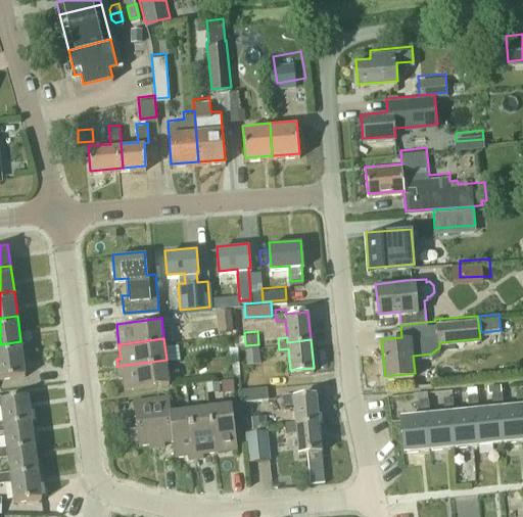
[(20,341),(0,344),(0,375),(25,372),(20,341)]
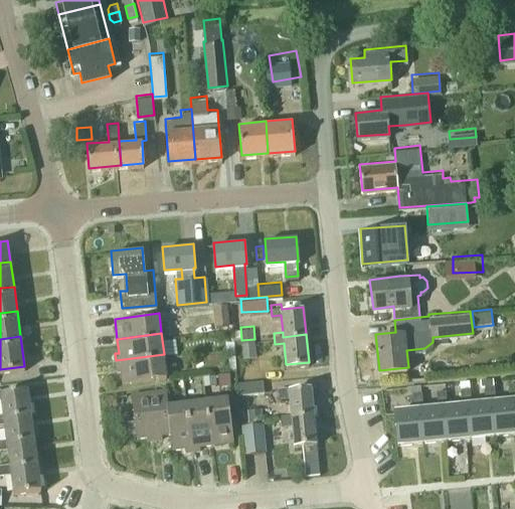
[(255,353),(254,339),(241,340),(242,354),(255,353)]
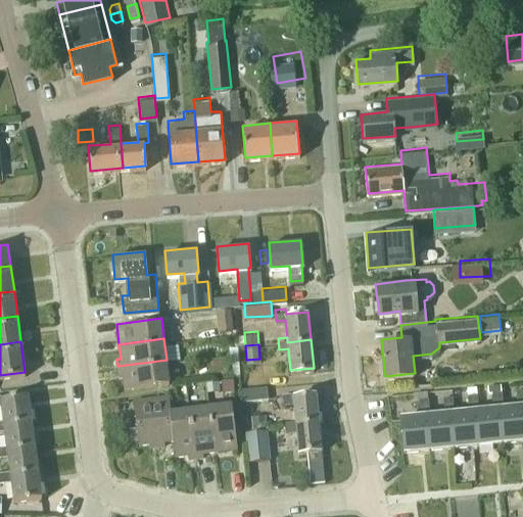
[(167,360),(117,366),(119,373),(123,373),(125,386),(169,380),(167,360)]
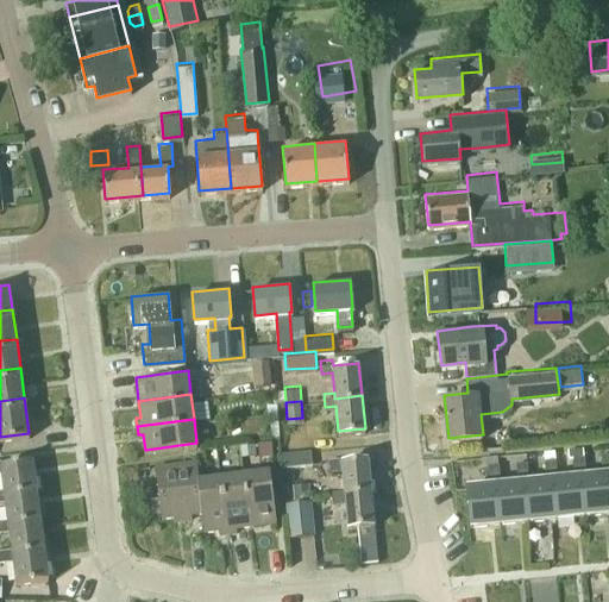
[(311,446),(282,449),(283,463),(312,461),(311,446)]
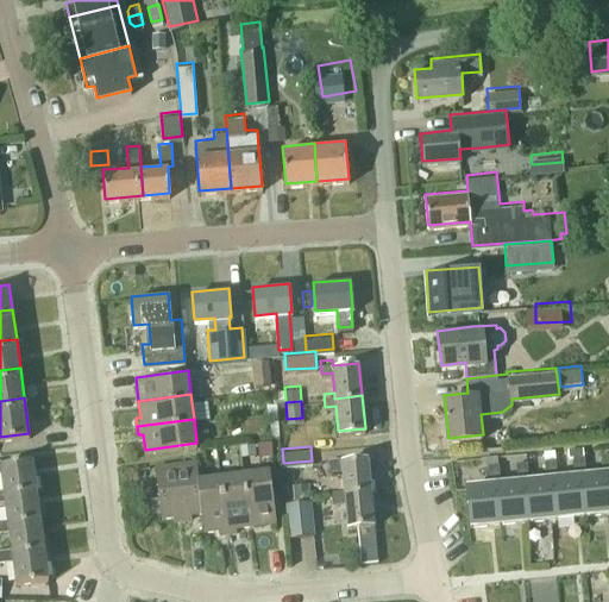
[(603,470),(585,472),(581,472),(584,512),(608,508),(608,450),(601,451),(603,470)]
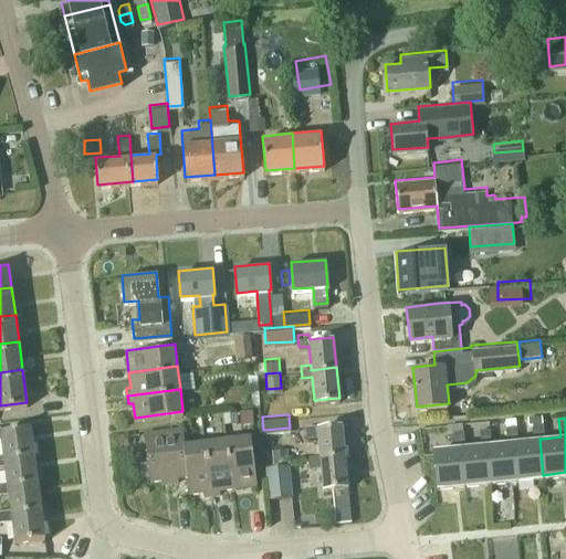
[(533,439),(517,441),(513,441),(516,477),(543,475),(540,439),(544,439),(543,420),(532,421),(533,439)]
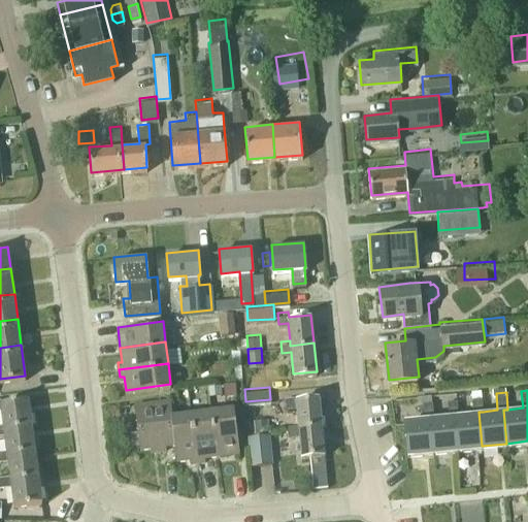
[(319,395),(296,397),(296,393),(285,394),(286,405),(296,404),(297,422),(298,427),(322,425),(319,395)]
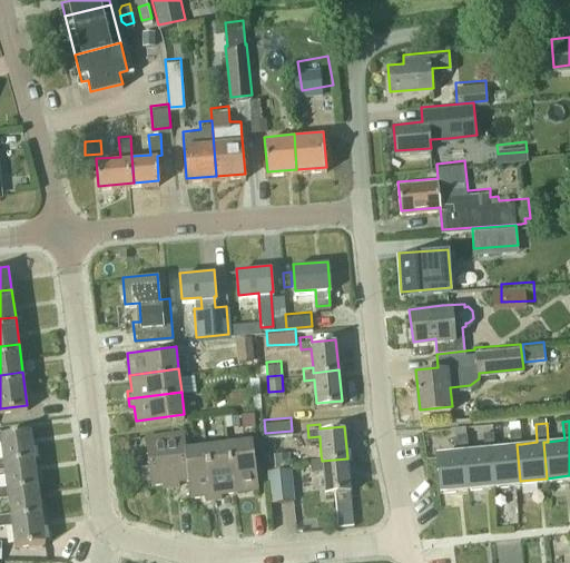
[(511,444),(494,446),(490,446),(493,484),(520,481),(517,444),(521,444),(520,425),(509,426),(511,444)]
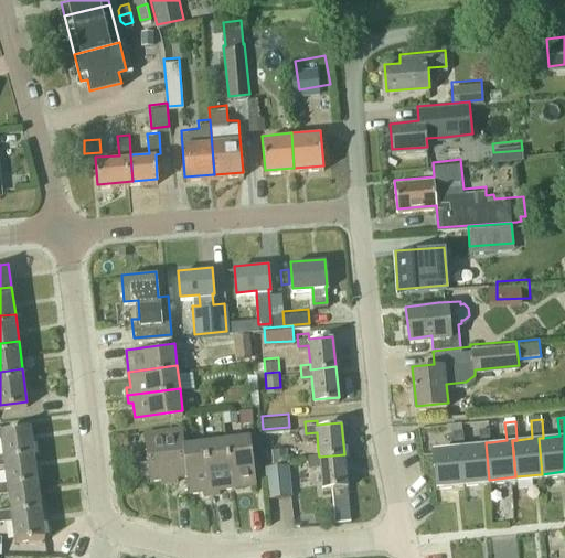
[(0,433),(2,451),(3,455),(33,451),(30,424),(0,427),(0,433)]
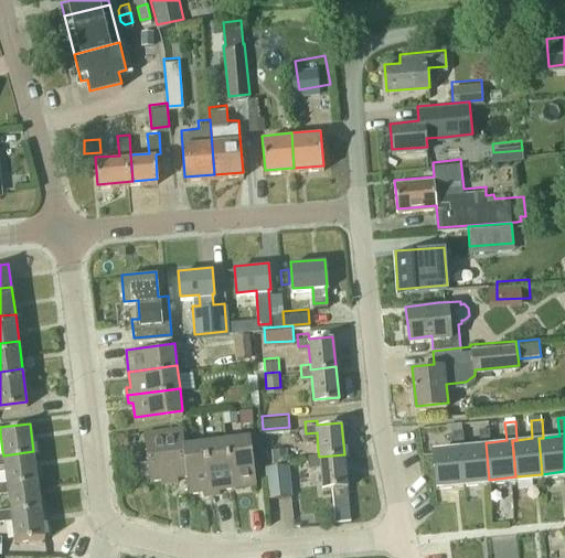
[(177,473),(187,472),(183,441),(184,441),(182,424),(162,426),(170,479),(178,478),(177,473)]
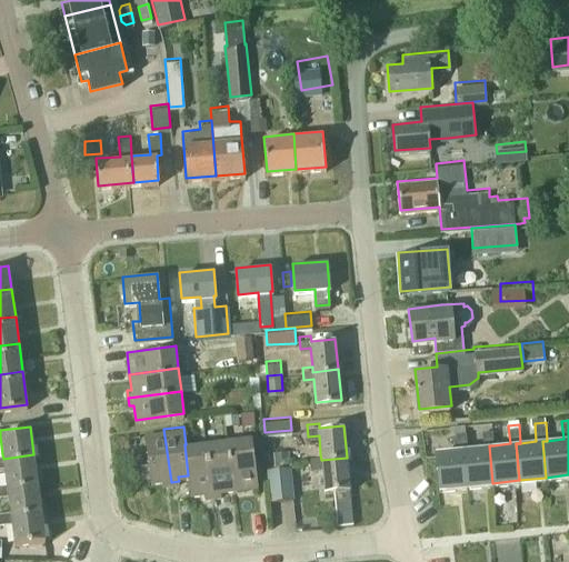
[(483,447),(467,448),(462,449),(466,485),(492,483),(489,445),(493,445),(492,428),(481,429),(483,447)]
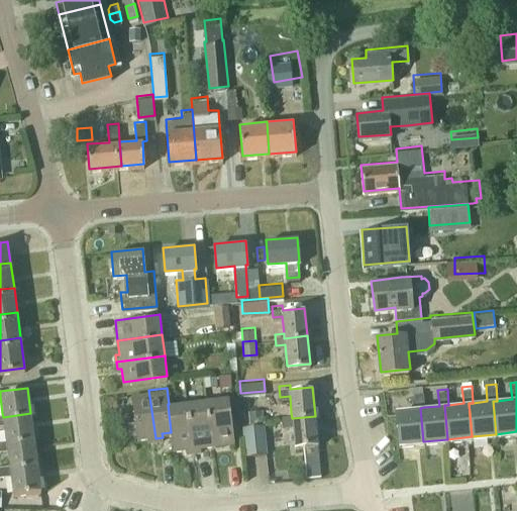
[(156,438),(148,390),(131,393),(137,436),(147,435),(148,439),(156,438)]
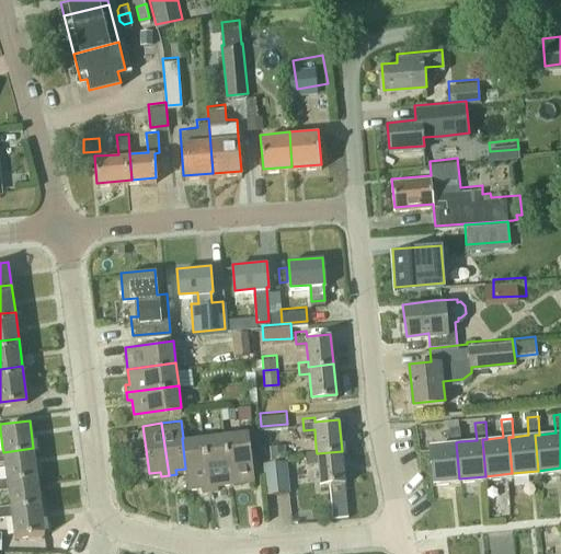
[(456,442),(460,441),(459,424),(448,425),(450,441),(428,443),(433,481),(459,479),(456,442)]
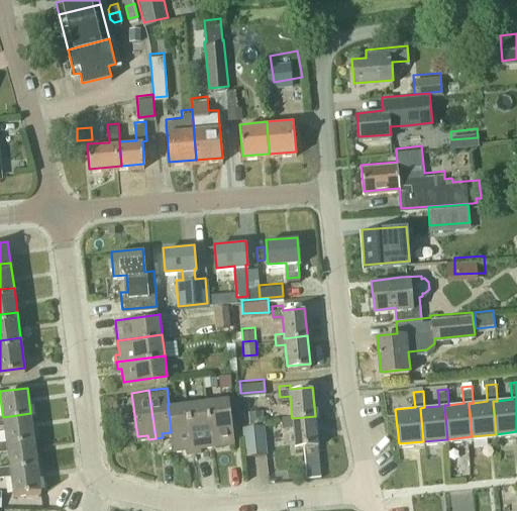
[(208,399),(213,443),(234,440),(228,396),(208,399)]
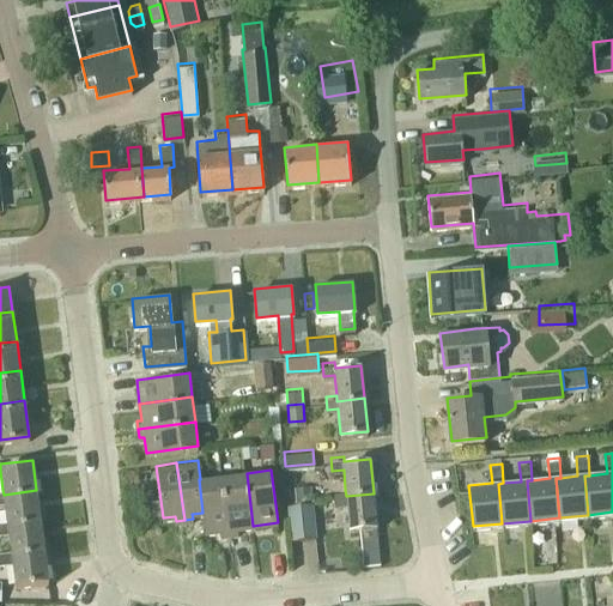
[(237,527),(253,526),(247,473),(222,477),(229,533),(237,532),(237,527)]
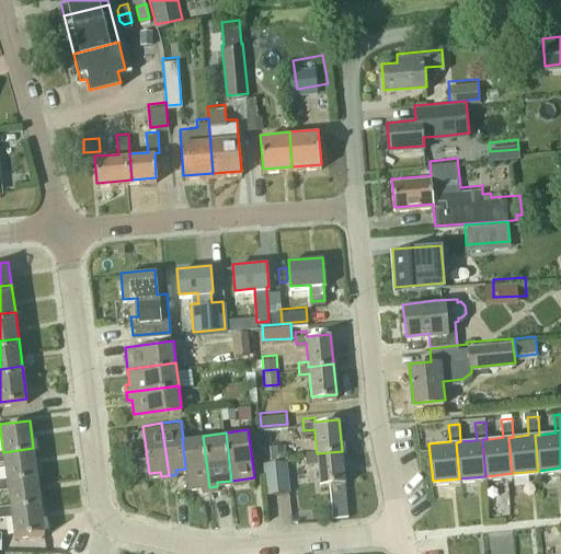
[(209,487),(203,436),(183,438),(182,438),(185,469),(187,486),(202,484),(203,488),(209,487)]
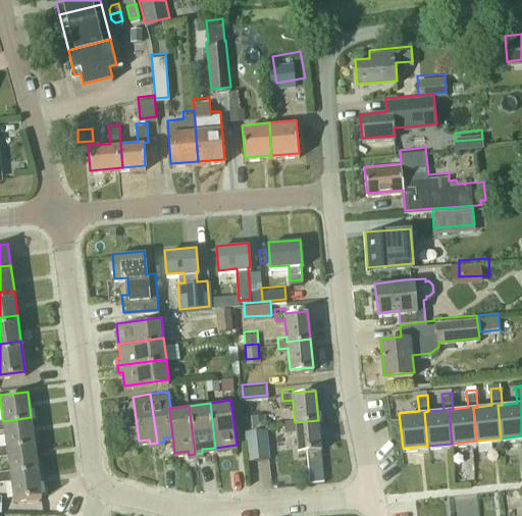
[(265,410),(250,411),(252,426),(266,425),(265,410)]
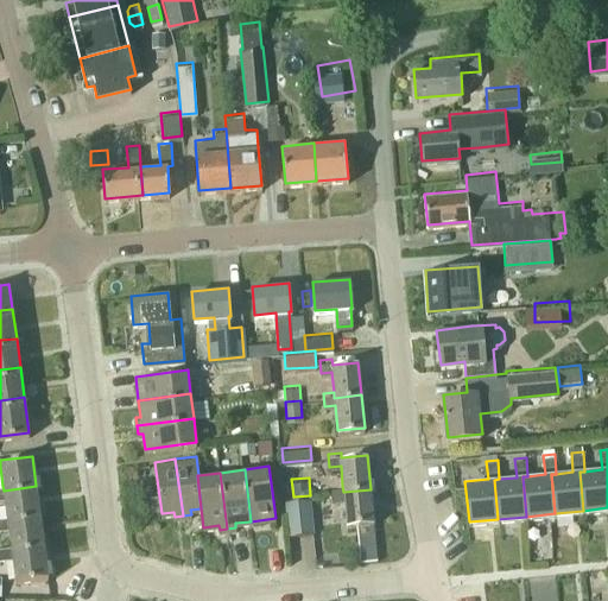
[(4,491),(2,486),(0,486),(0,498),(5,498),(7,514),(8,520),(40,516),(36,486),(4,491)]
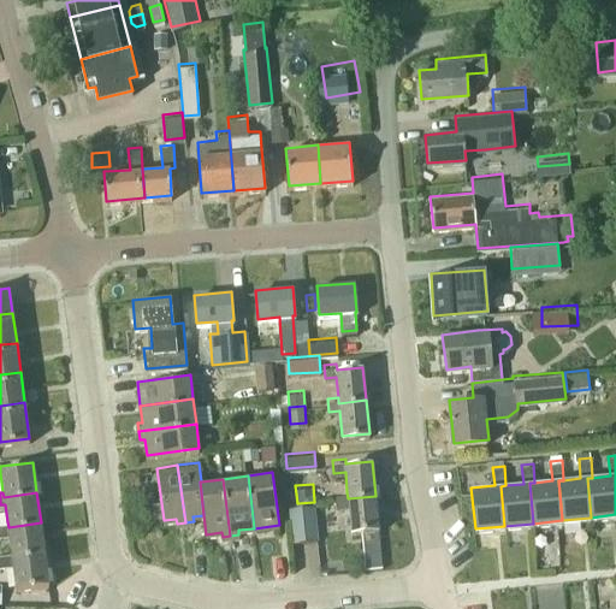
[(378,528),(375,496),(348,498),(347,492),(336,494),(336,506),(348,504),(350,531),(378,528)]
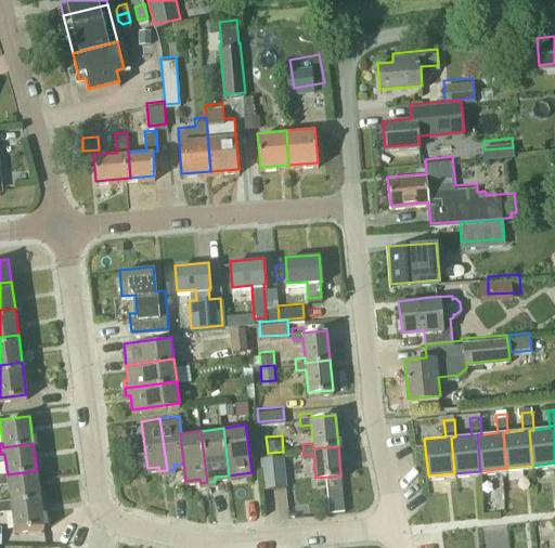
[(260,455),(263,485),(287,482),(284,453),(260,455)]
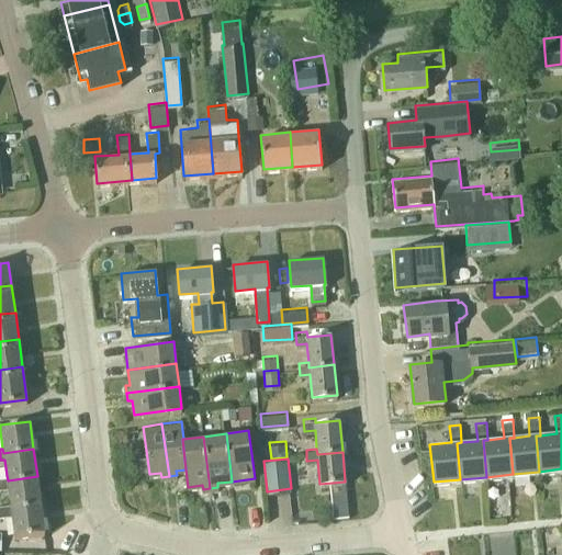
[(0,486),(8,486),(10,502),(11,508),(41,503),(37,476),(8,480),(7,475),(0,476),(0,486)]
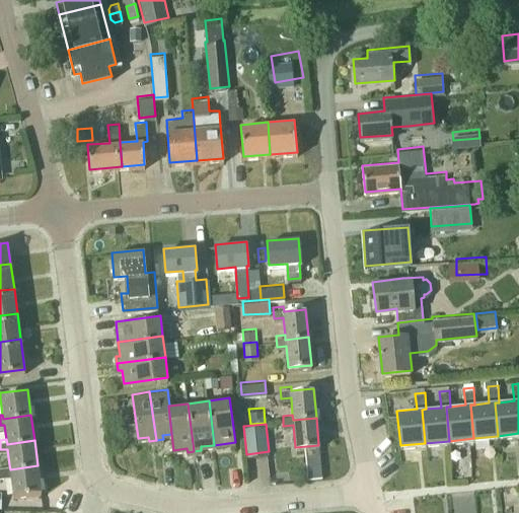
[(10,469),(9,464),(0,465),(0,475),(11,474),(13,495),(42,491),(38,465),(10,469)]
